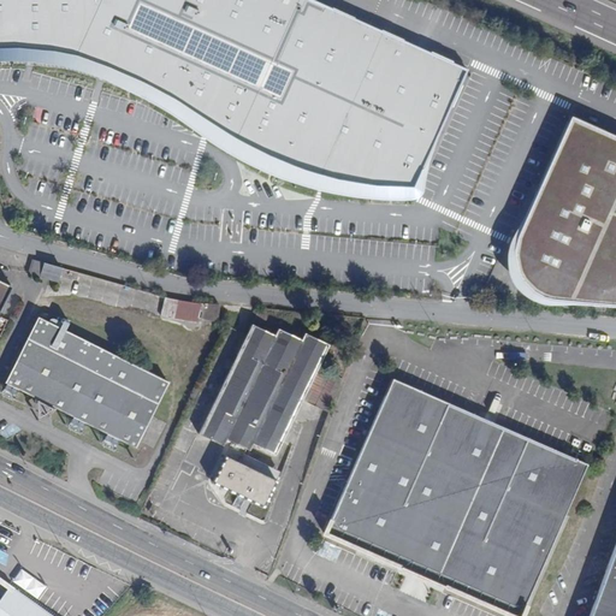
[(73,61),(100,0),(0,0),(0,57),(33,57),(39,57),(73,61)]
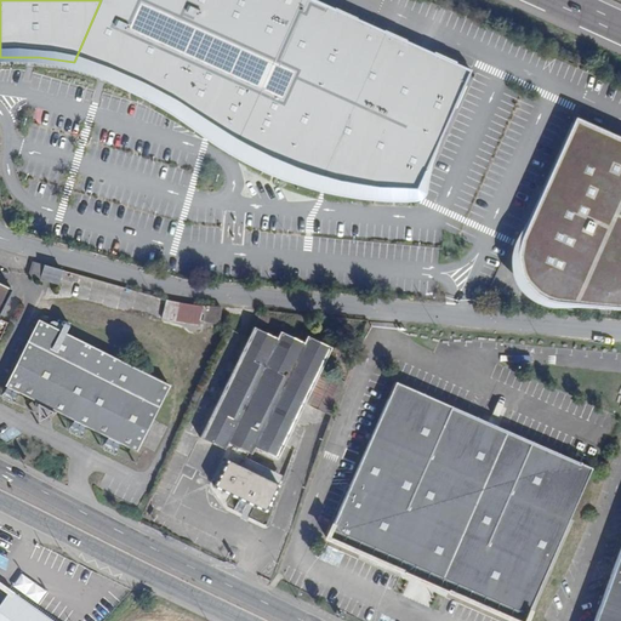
[(302,77),(331,7),(314,0),(101,0),(74,62),(89,66),(129,79),(141,85),(158,95),(188,26),(210,36),(235,47),(271,63),(302,77)]
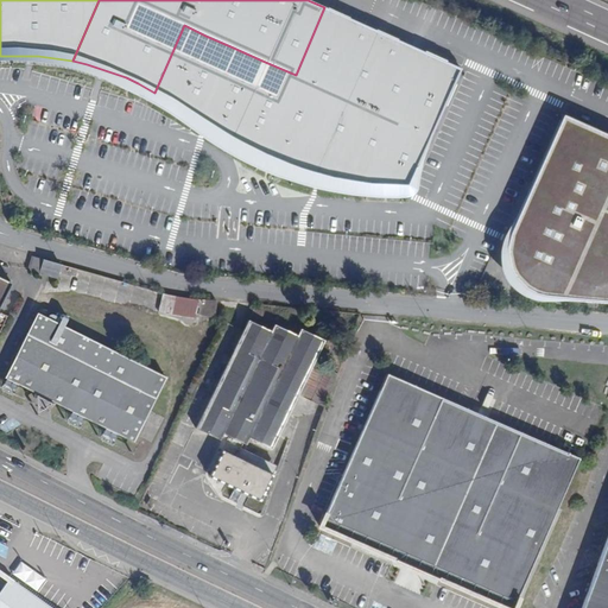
[(297,169),(359,23),(324,7),(296,75),(260,153),(268,157),(297,169)]
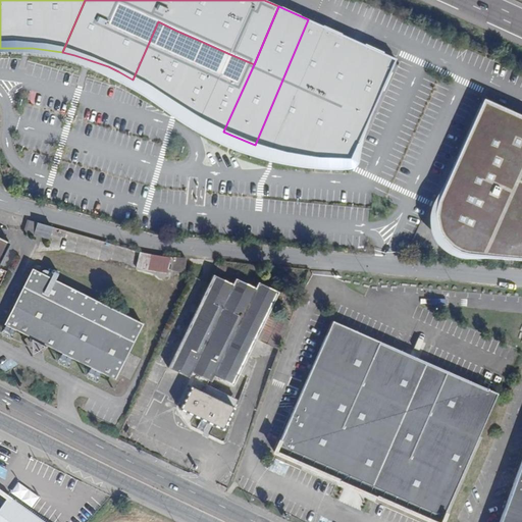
[(308,19),(255,145),(279,153),(315,159),(364,44),(308,19)]
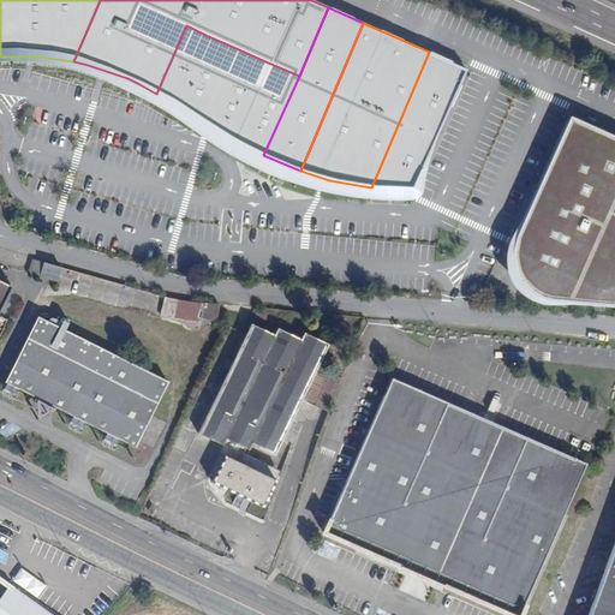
[(163,96),(180,105),(208,36),(186,25),(156,94),(163,96)]
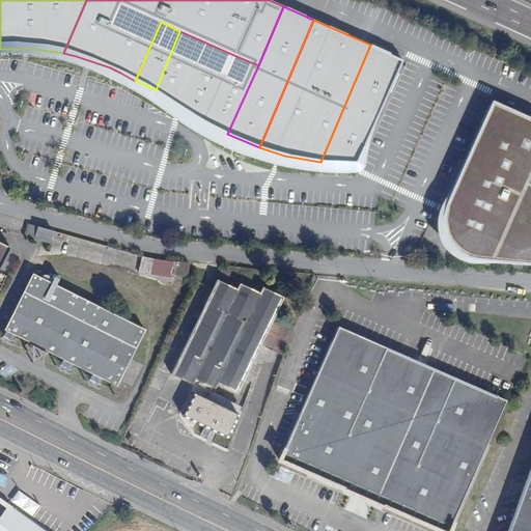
[(161,93),(173,103),(201,40),(179,31),(156,90),(161,93)]
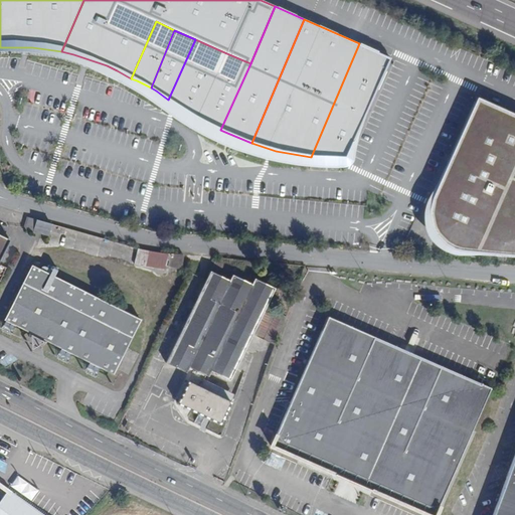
[(195,39),(168,100),(172,103),(196,118),(224,52),(195,39)]
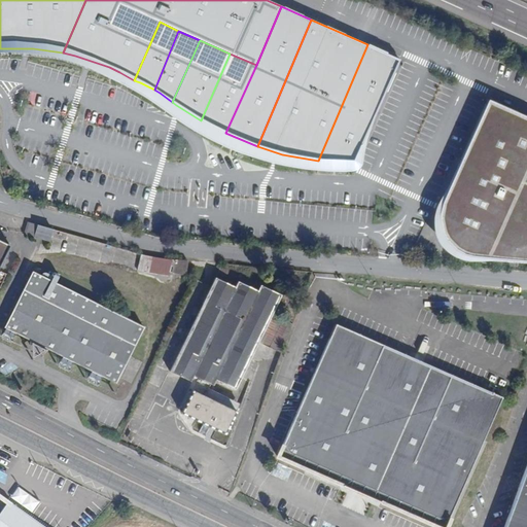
[(367,44),(318,161),(337,162),(355,164),(400,60),(367,44)]
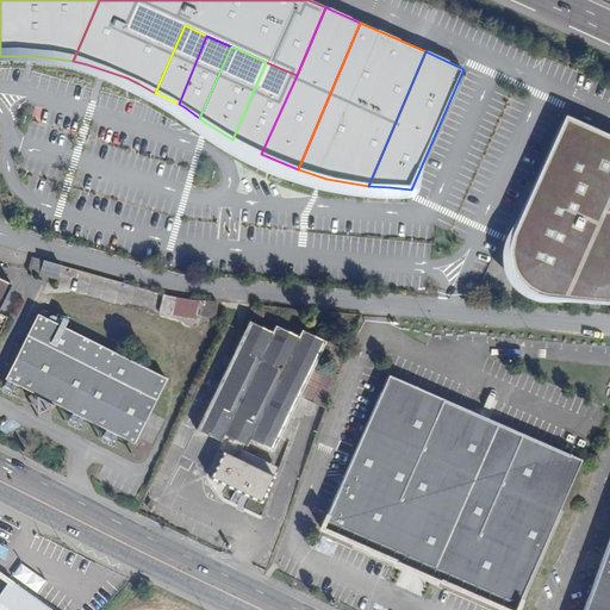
[(266,62),(232,139),(236,141),(261,154),(297,75),(266,62)]
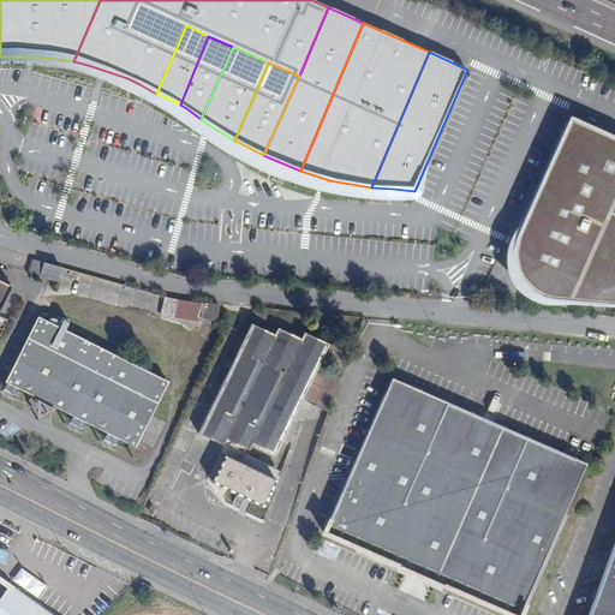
[(614,136),(571,117),(515,234),(514,244),(513,258),(520,278),(533,292),(550,298),(614,303),(614,136)]
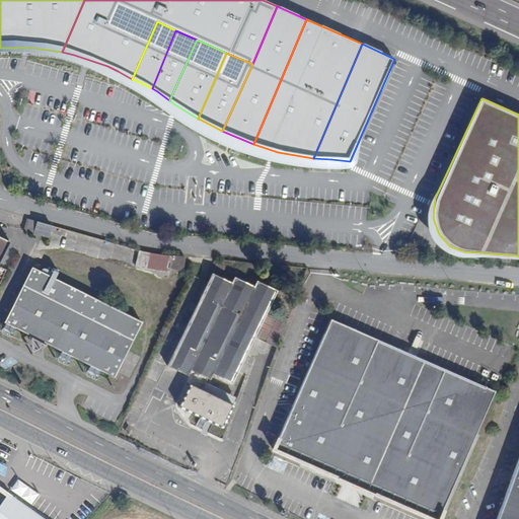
[(32,233),(35,221),(26,219),(23,230),(32,233)]
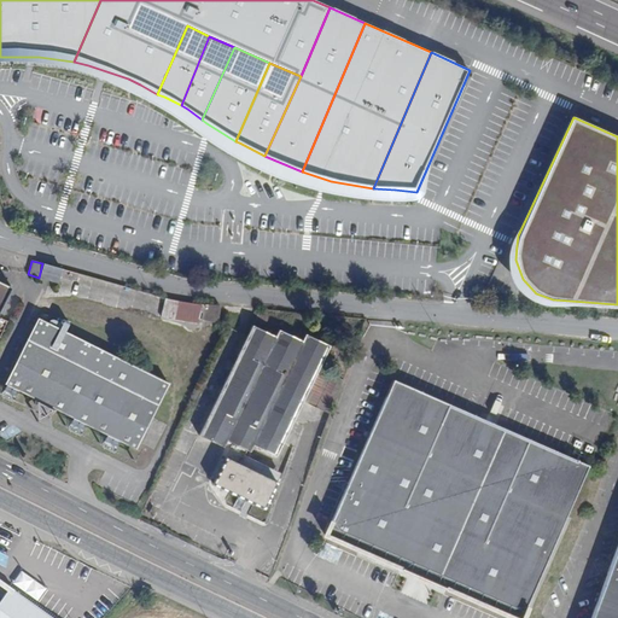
[(42,263),(39,278),(58,283),(62,269),(42,263)]
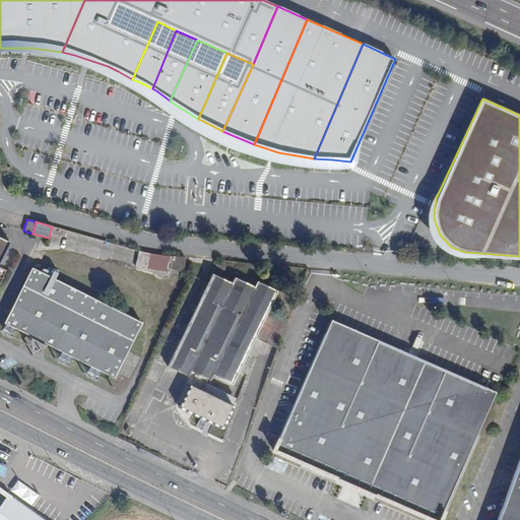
[(0,261),(9,243),(0,238),(0,261)]
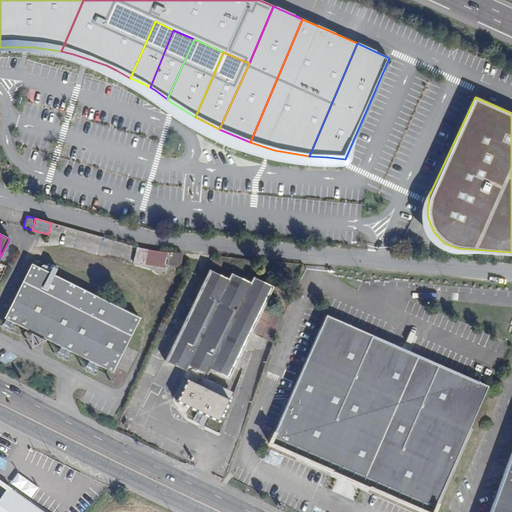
[(179,267),(182,254),(149,250),(136,247),(133,263),(164,268),(165,265),(179,267)]
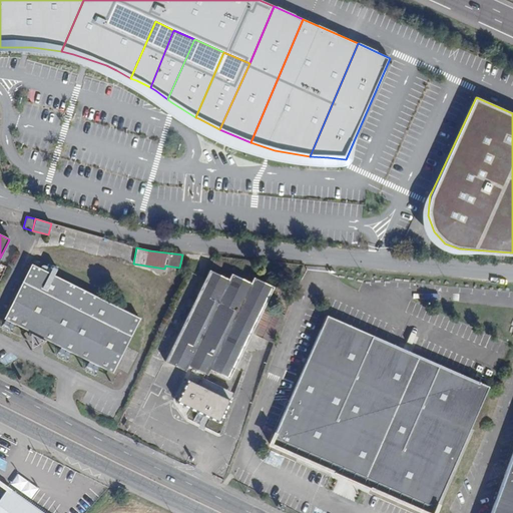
[(88,362),(99,367),(112,373),(139,318),(31,265),(4,320),(5,320),(15,325),(29,333),(37,337),(45,340),(60,348),(71,353),(88,362)]
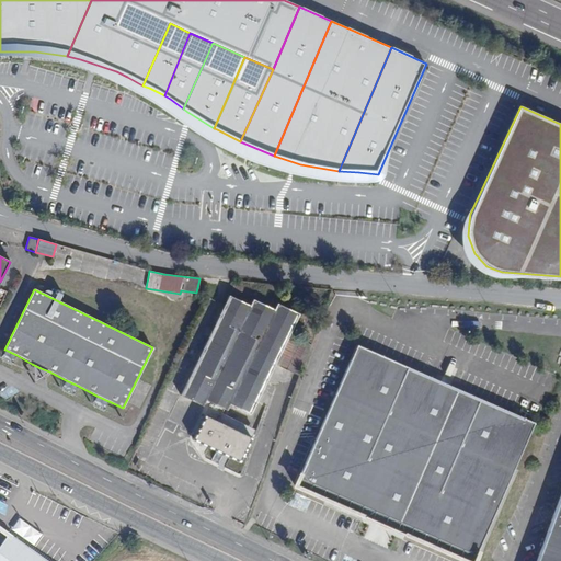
[(275,364),(289,334),(299,315),(276,304),(273,310),(253,300),(250,307),(229,296),(181,396),(203,407),(206,400),(227,410),(230,404),(250,414),(275,364)]
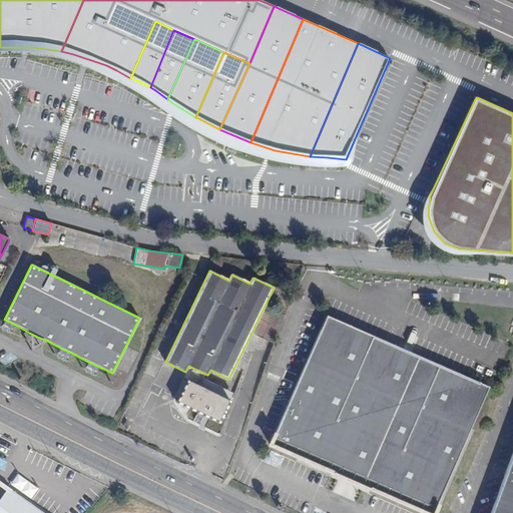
[(285,315),(265,306),(251,333),(274,344),(285,315)]
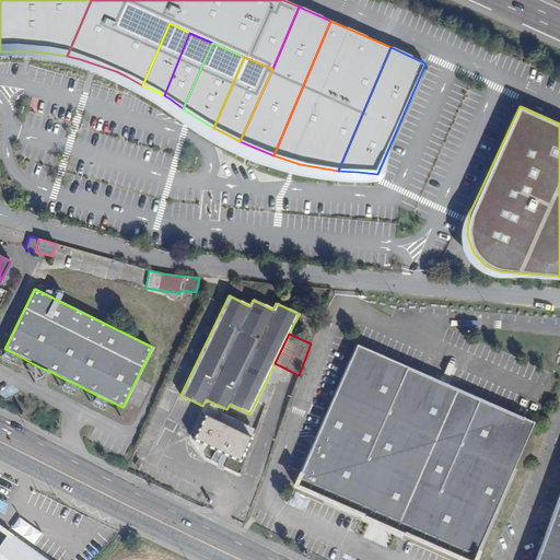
[(384,524),(396,529),(464,559),(473,559),(534,422),(357,345),(294,485),(371,518),(384,524)]
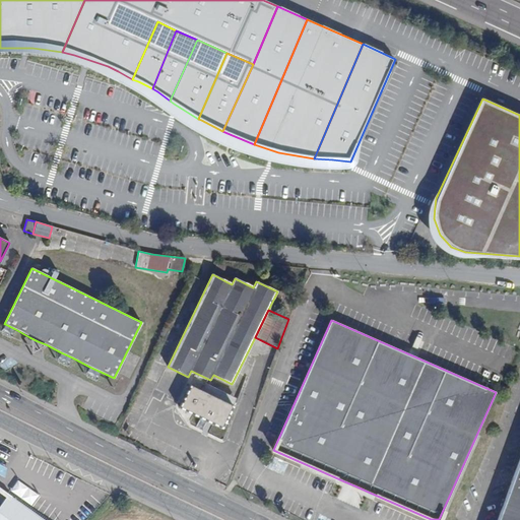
[(15,329),(5,324),(3,329),(13,333),(15,329)]
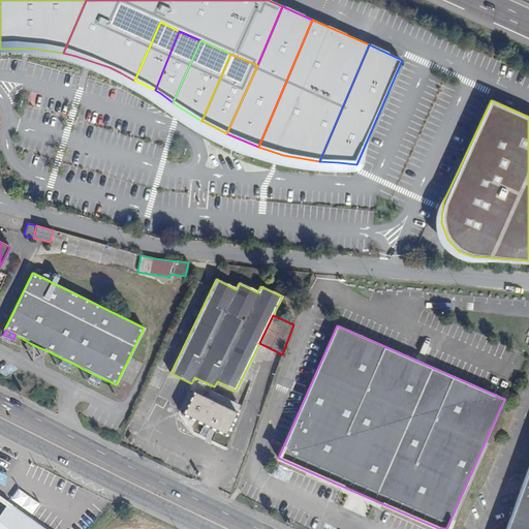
[(38,347),(30,343),(32,361),(47,350),(38,347)]
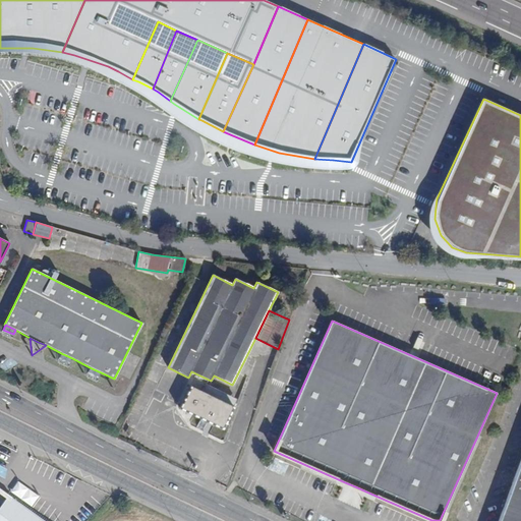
[(70,362),(72,358),(61,353),(59,357),(70,362)]
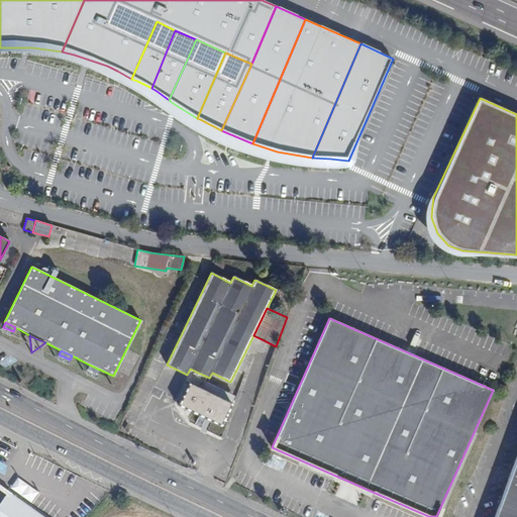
[(97,374),(100,370),(89,365),(87,369),(97,374)]
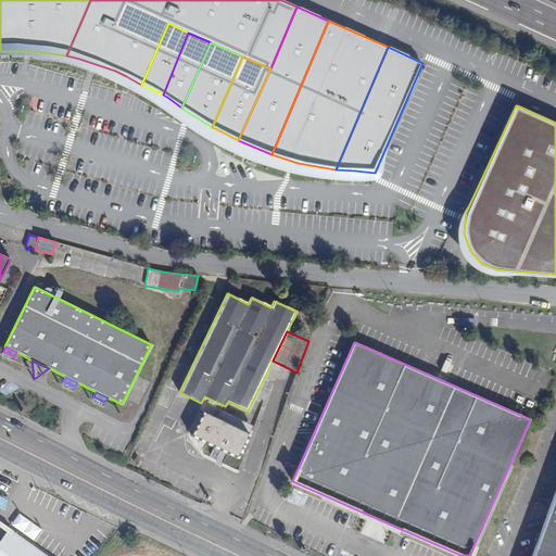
[(237,458),(253,426),(220,411),(215,419),(202,412),(191,436),(223,452),(237,458)]
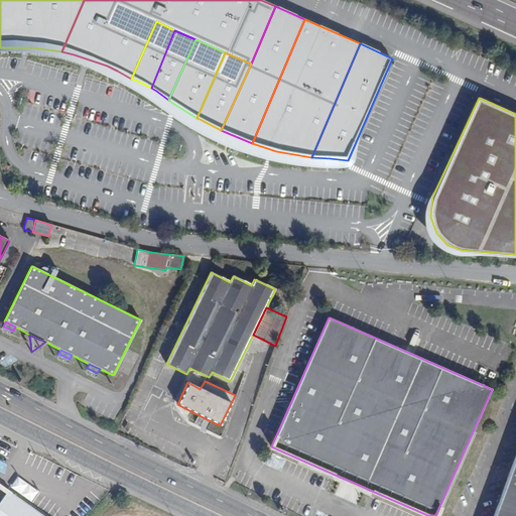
[(515,515),(515,454),(492,515),(515,515)]
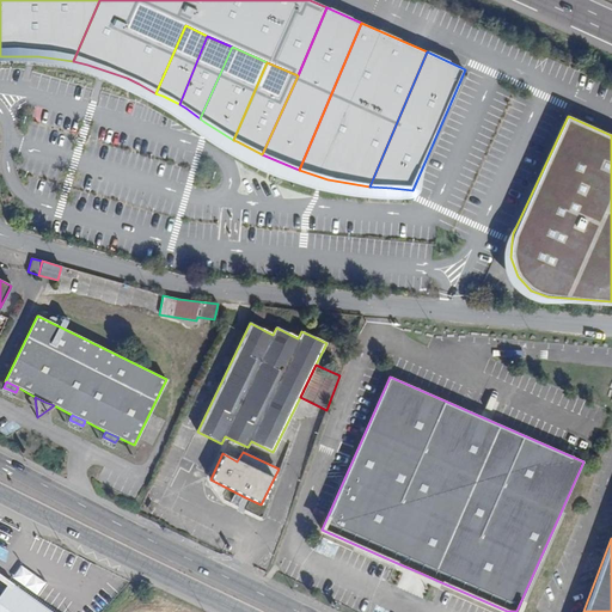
[(423,599),(433,579),(420,573),(405,567),(396,587),(423,599)]
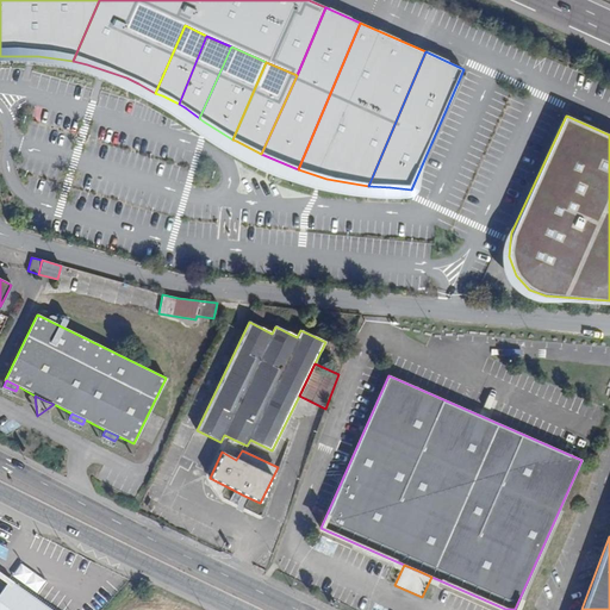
[(50,609),(8,582),(0,592),(0,609),(50,609)]
